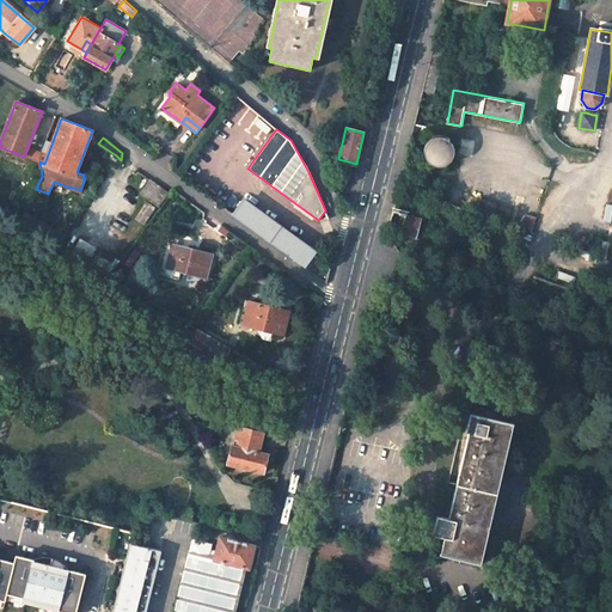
[(430,140),(428,142),(427,145),(426,148),(426,151),(426,154),(427,157),(428,160),(430,163),(433,164),(435,165),(439,165),(442,165),(445,164),(447,163),(450,160),(452,158),(453,155),(453,152),(453,150),(452,146),(451,144),(448,141),(446,139),(442,138),(440,138),(436,138),(434,139),(430,140)]
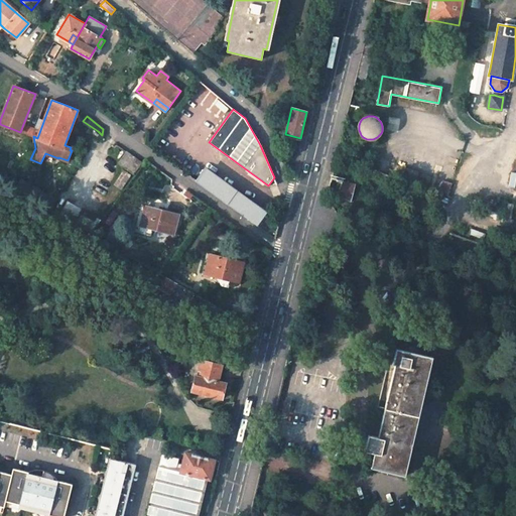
[(36,129),(23,124),(20,132),(33,136),(36,129)]
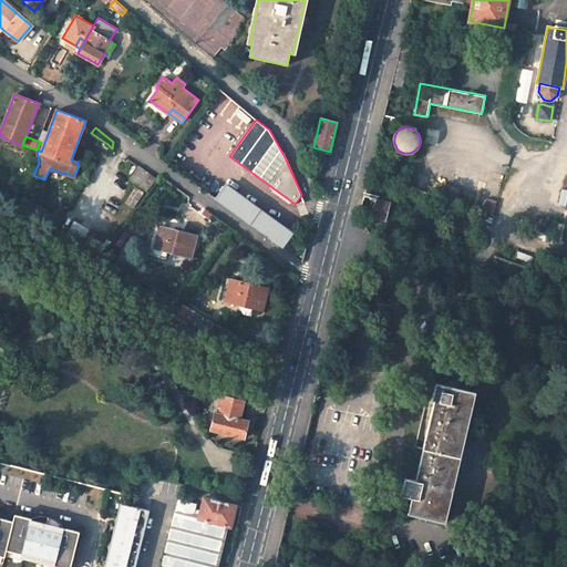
[(138,167),(131,178),(147,191),(155,178),(138,167)]
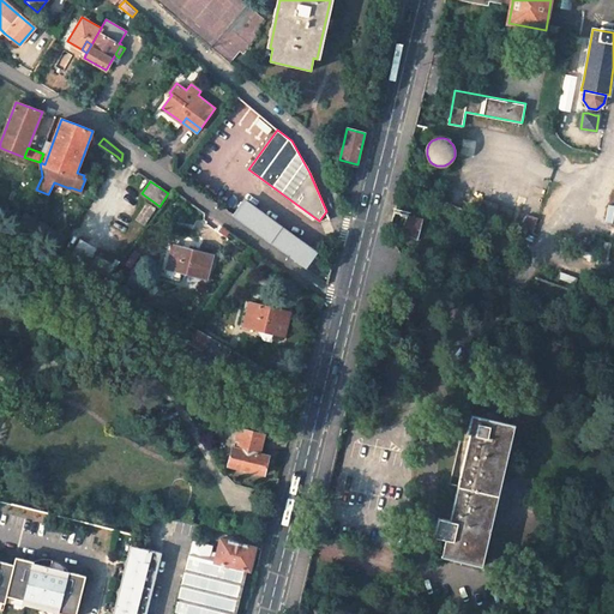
[(317,251),(245,199),(234,215),(305,266),(317,251)]
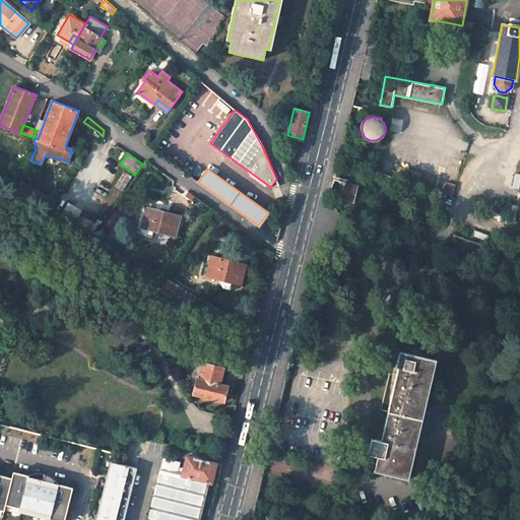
[(125,172),(116,185),(122,190),(131,176),(125,172)]
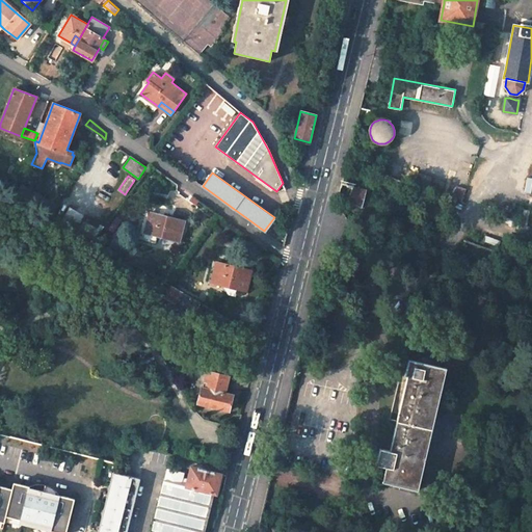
[(365,208),(365,190),(354,187),(355,184),(343,181),(339,197),(365,208)]
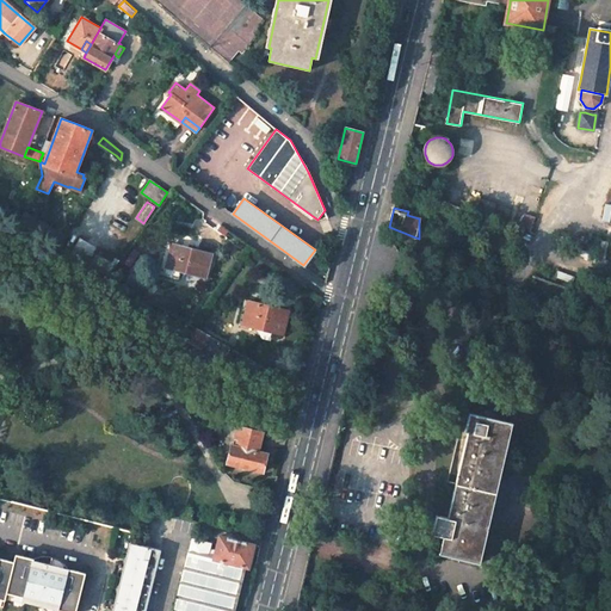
[(475,258),(480,242),(463,236),(458,252),(475,258)]
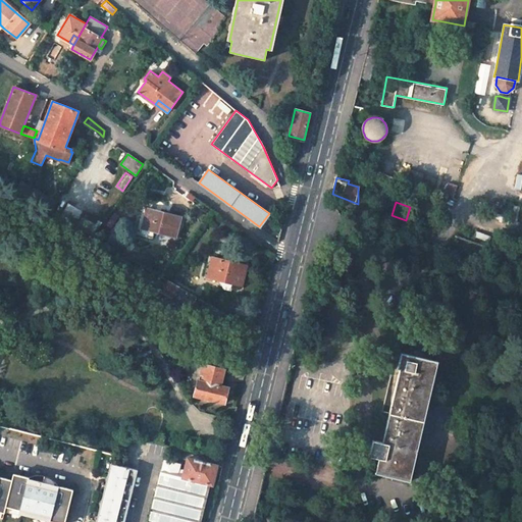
[(102,222),(82,212),(68,204),(62,216),(95,236),(102,222)]
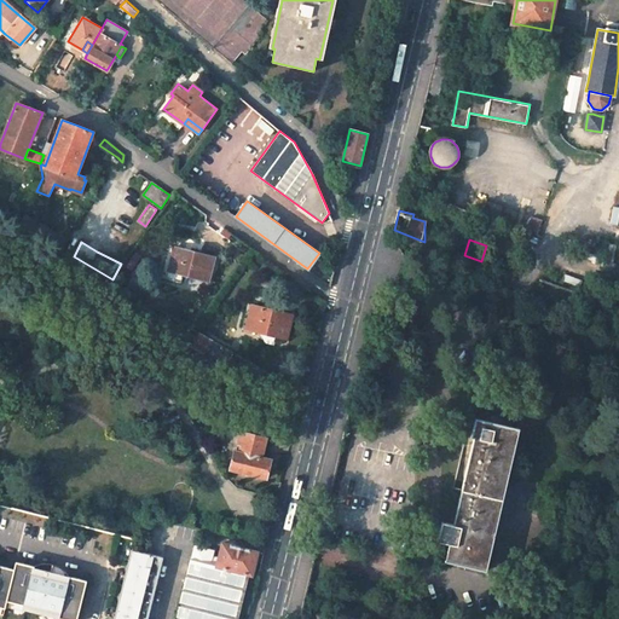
[(174,247),(169,270),(208,279),(214,258),(174,247)]
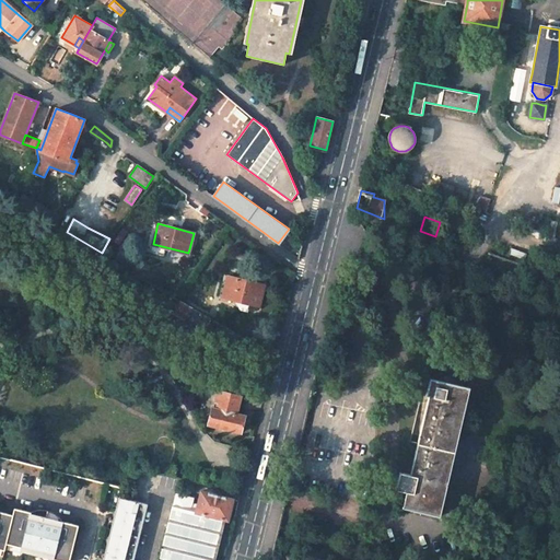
[(228,276),(223,296),(259,306),(265,284),(228,276)]
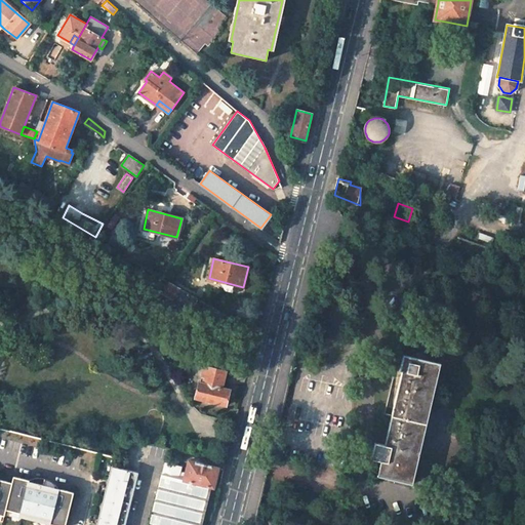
[(170,281),(163,292),(191,310),(198,297),(170,281)]
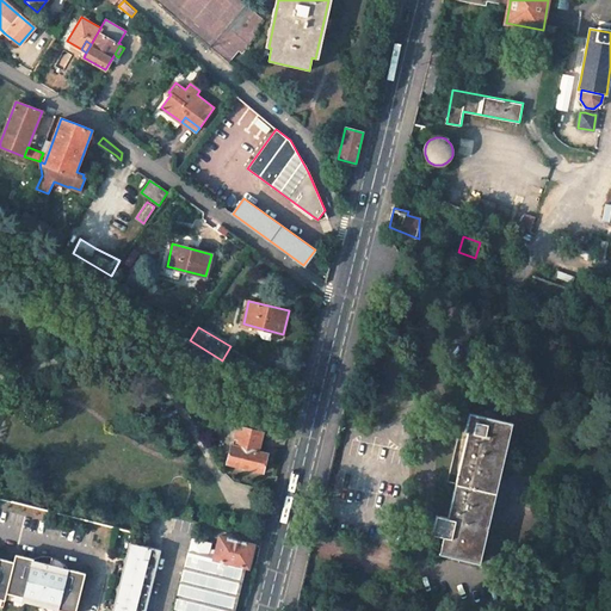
[(444,536),(439,553),(477,562),(511,421),(469,412),(466,430),(469,431),(448,517),(437,514),(432,534),(444,536)]
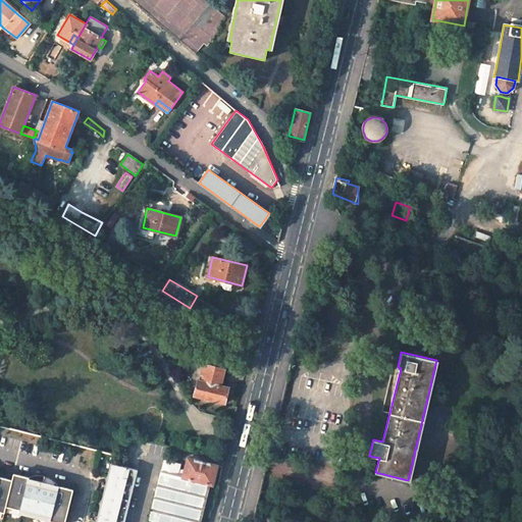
[(205,363),(201,381),(198,380),(195,396),(224,403),(228,387),(220,385),(224,368),(205,363)]
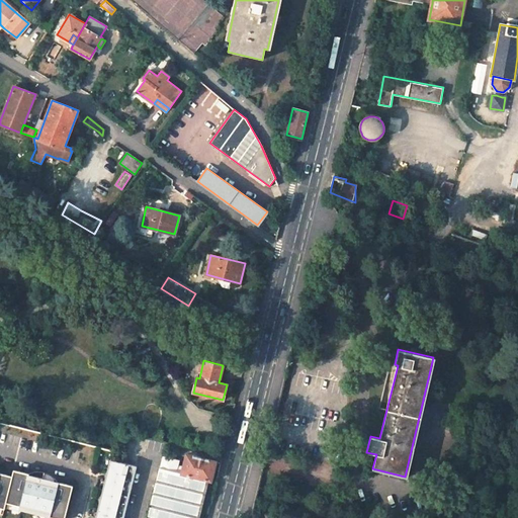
[(181,473),(207,479),(210,480),(216,461),(186,454),(181,473)]
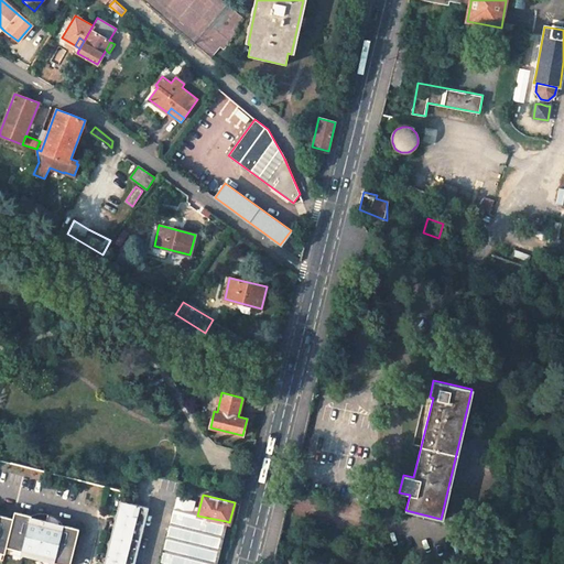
[(194,502),(177,498),(175,509),(173,509),(160,563),(215,563),(226,521),(197,516),(192,513),(194,502)]
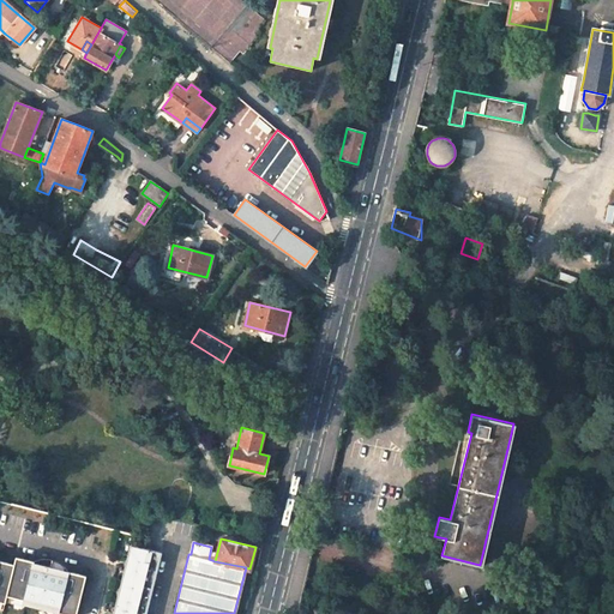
[(113,613),(144,613),(161,552),(132,545),(113,613)]
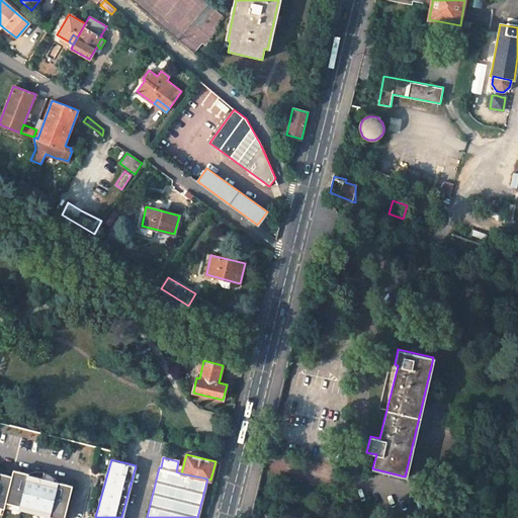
[(0,508),(3,509),(5,503),(20,507),(18,512),(32,516),(40,517),(63,517),(71,487),(57,483),(41,480),(27,476),(27,475),(12,470),(11,477),(0,473),(0,508)]
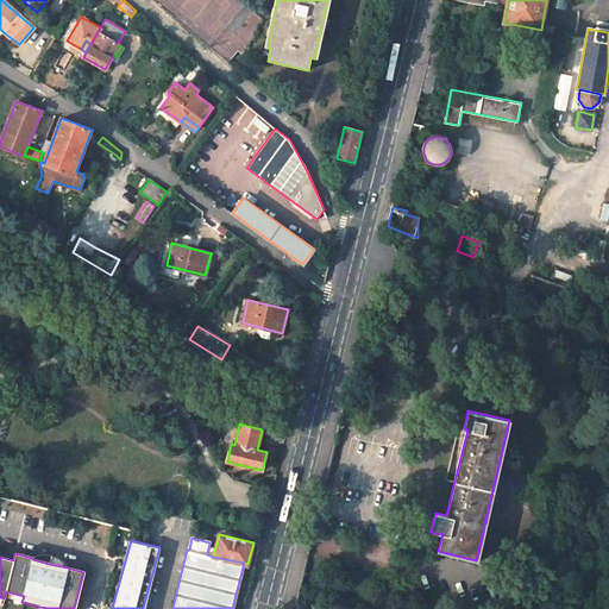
[(38,556),(32,558),(32,559),(49,564),(67,567),(64,564),(61,560),(57,558),(52,557),(48,556),(43,556),(38,556)]
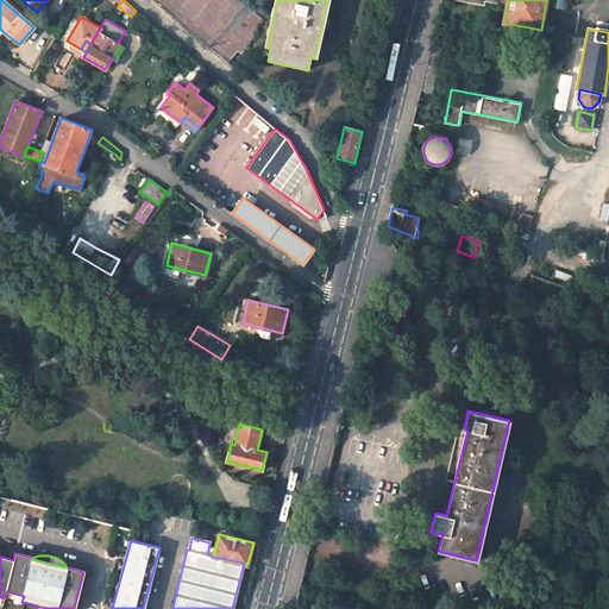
[(24,596),(6,591),(4,598),(22,602),(24,596)]
